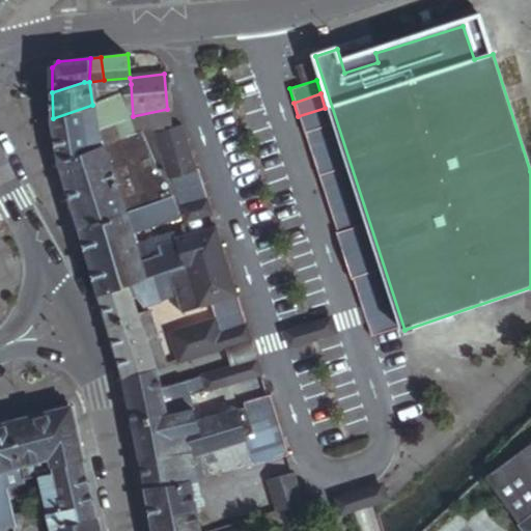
[(131,138),(127,120),(120,96),(107,100),(117,142),(131,138)]
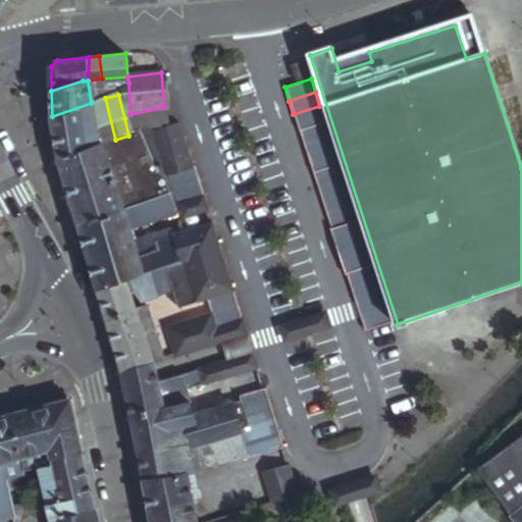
[(115,140),(105,98),(91,103),(93,147),(115,140)]
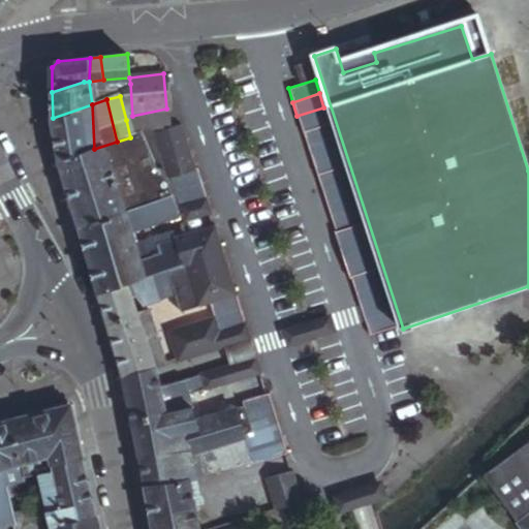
[(94,149),(92,104),(53,118),(61,161),(94,149)]
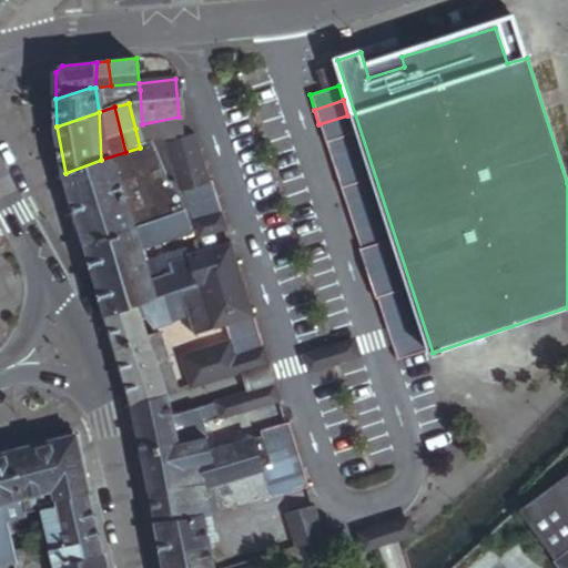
[(353,132),(347,115),(318,124),(324,141),(353,132)]
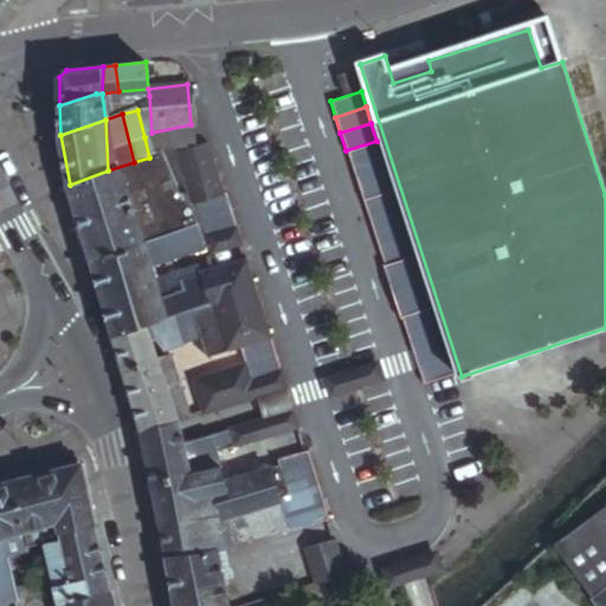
[(191,124),(152,133),(156,155),(175,150),(192,146),(191,124)]
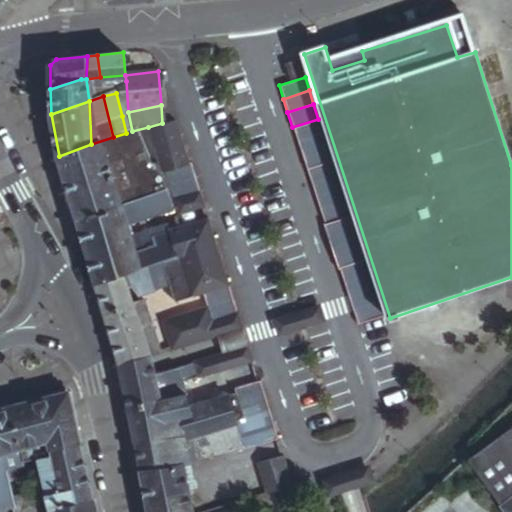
[(180,138),(175,119),(162,123),(148,127),(155,147),(180,138)]
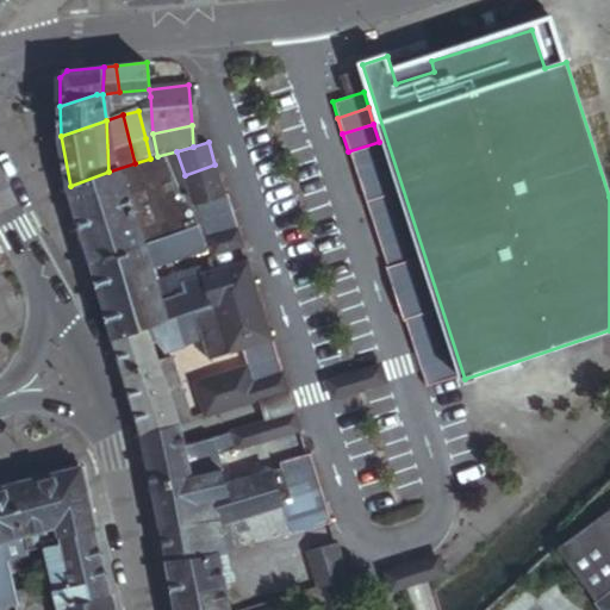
[(385,159),(379,142),(348,151),(354,169),(385,159)]
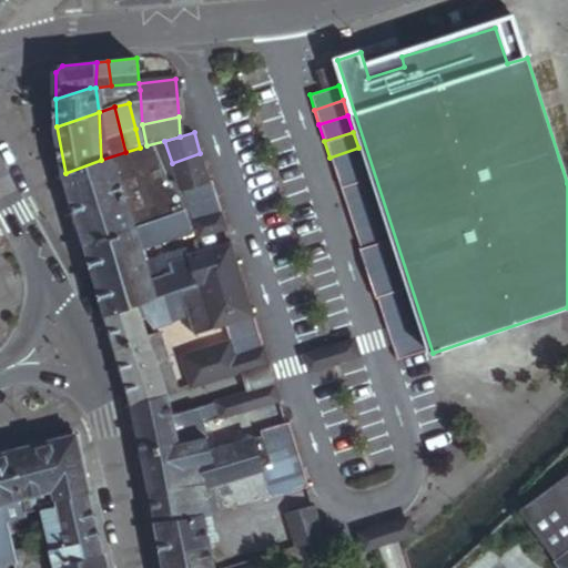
[(179,217),(169,184),(163,185),(146,145),(140,148),(125,152),(101,160),(66,173),(87,246),(137,231),(149,226),(179,217)]
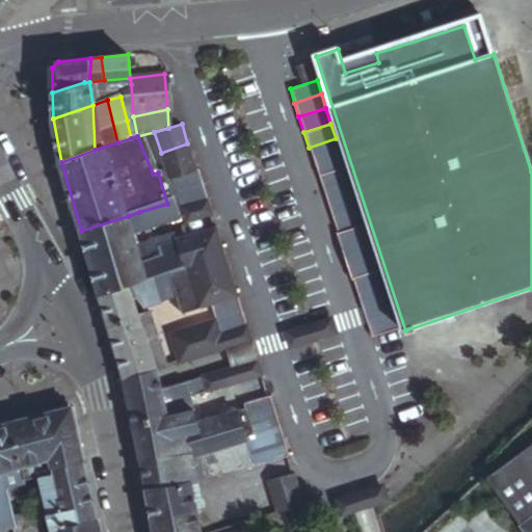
[(340,153),(336,138),(309,148),(314,162),(340,153)]
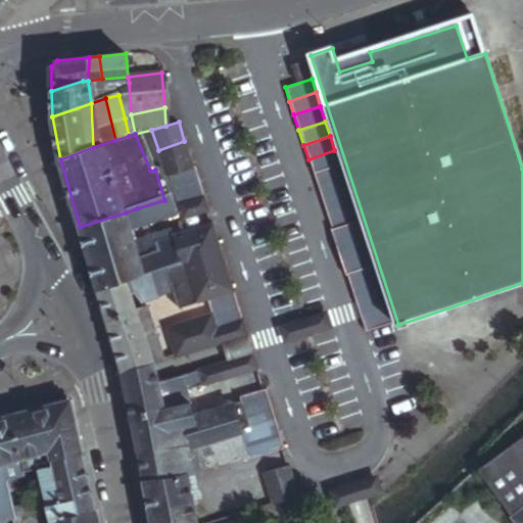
[(188,154),(184,141),(158,150),(162,163),(188,154)]
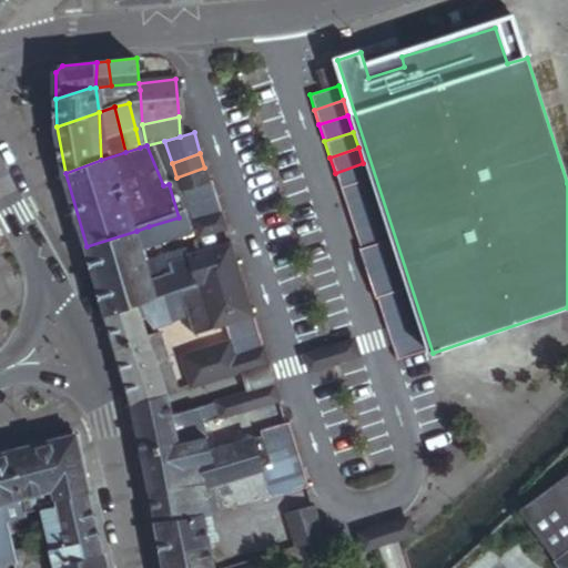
[(368,179),(363,163),(335,173),(340,188),(368,179)]
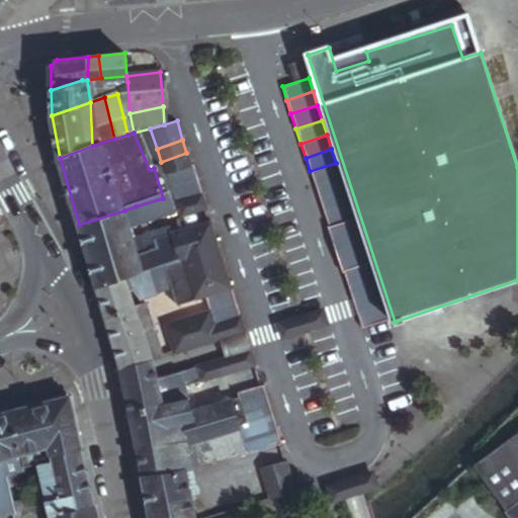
[(193,168),(193,165),(190,166),(186,153),(161,162),(166,177),(193,168)]
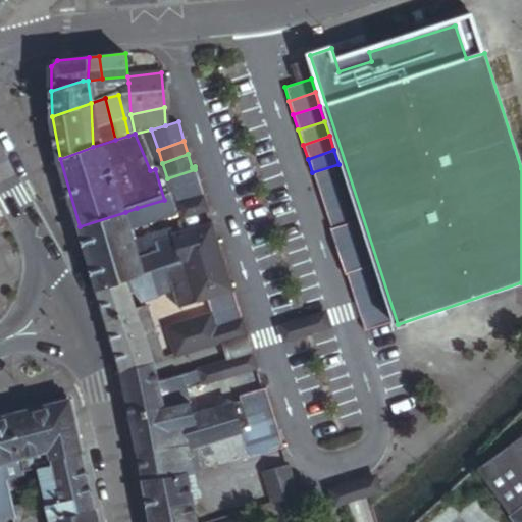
[(343,178),(338,164),(312,172),(317,186),(343,178)]
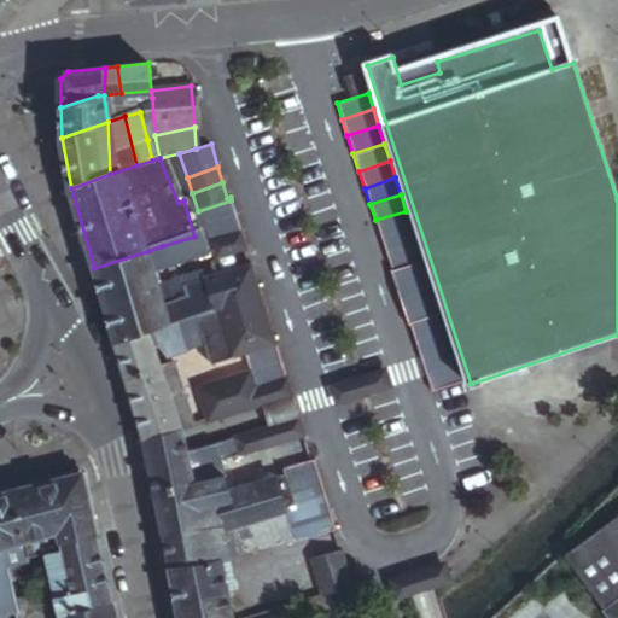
[(238,221),(231,200),(198,211),(205,233),(208,232),(238,221)]
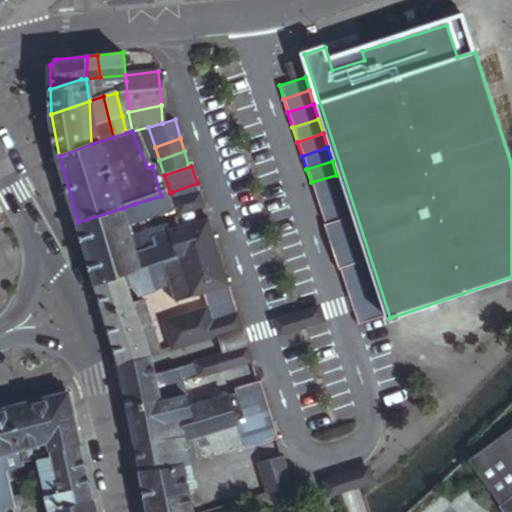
[(341,189),(336,175),(311,182),(316,197),(341,189)]
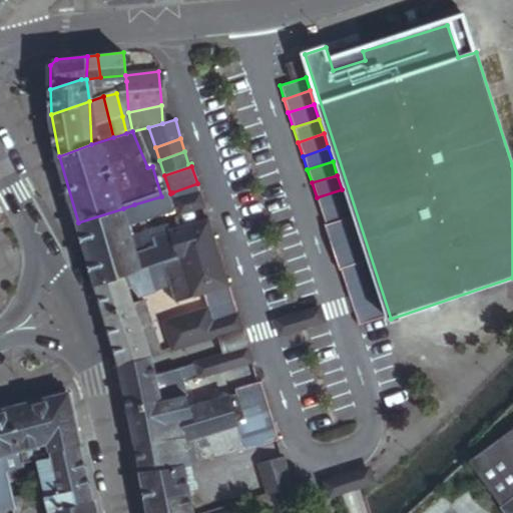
[(202,200),(197,183),(172,192),(177,209),(202,200)]
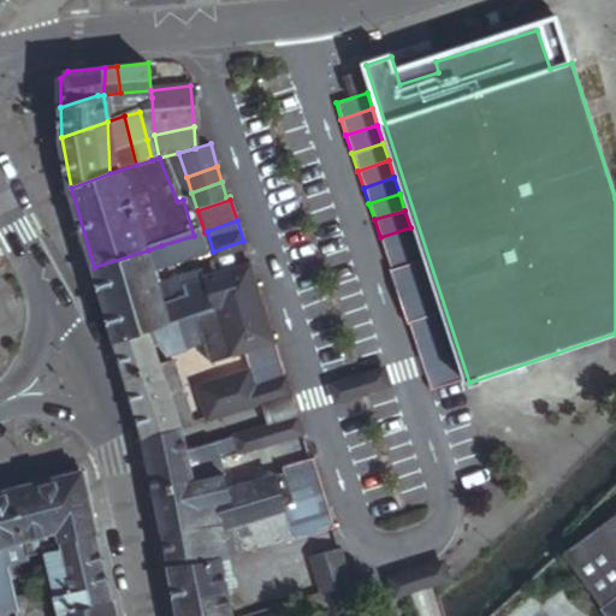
[(416,246),(410,227),(380,237),(385,254),(416,246)]
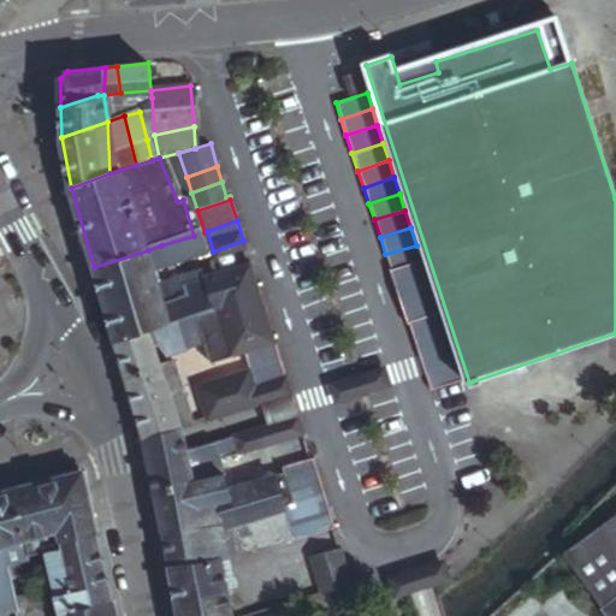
[(213,252),(207,231),(205,232),(194,236),(161,246),(169,266),(213,252)]
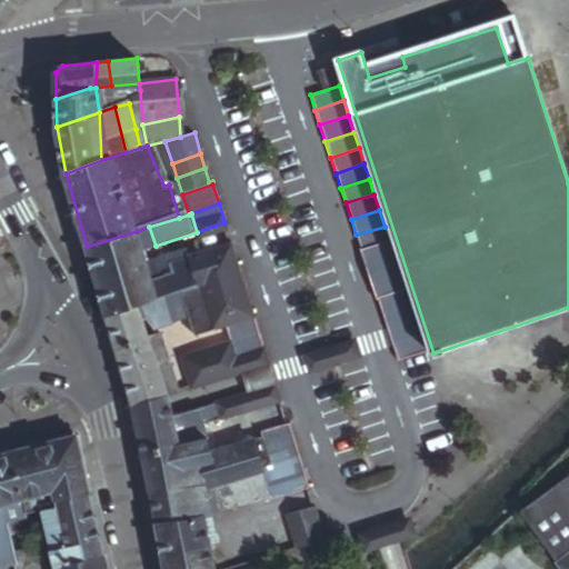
[(199,240),(223,231),(227,230),(225,222),(197,232),(199,240)]
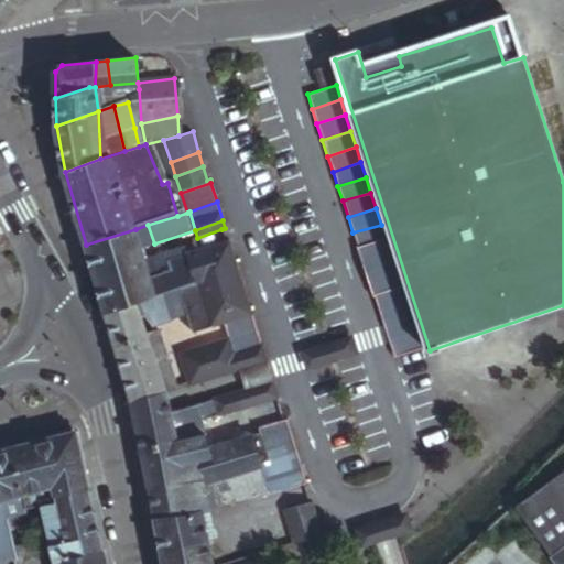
[(154,243),(148,225),(136,229),(142,249),(154,243)]
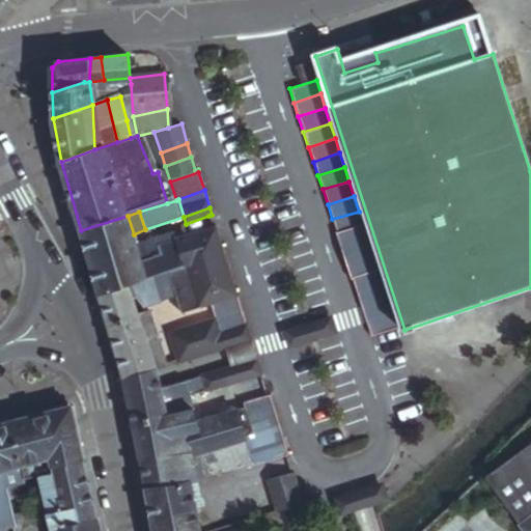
[(337,233),(363,225),(359,212),(332,219),(337,233)]
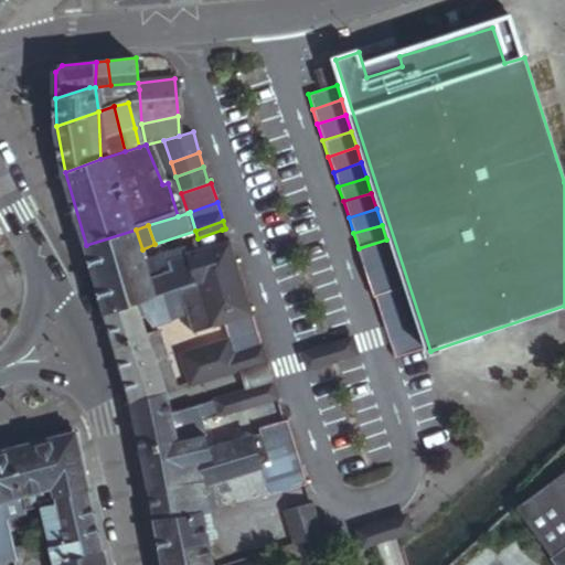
[(86,245),(96,280),(146,262),(142,249),(136,230),(86,245)]
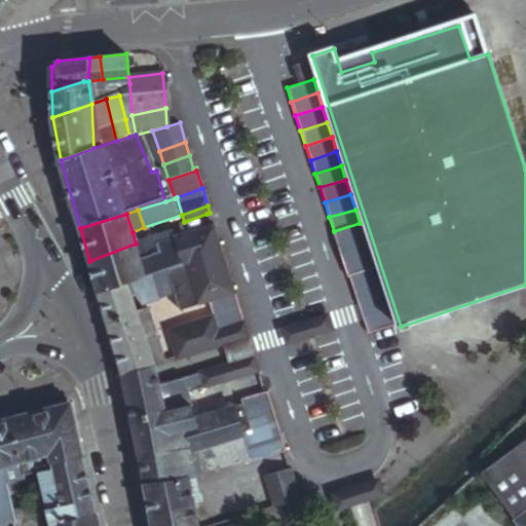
[(366,239),(360,223),(334,231),(332,231),(337,249),(366,239)]
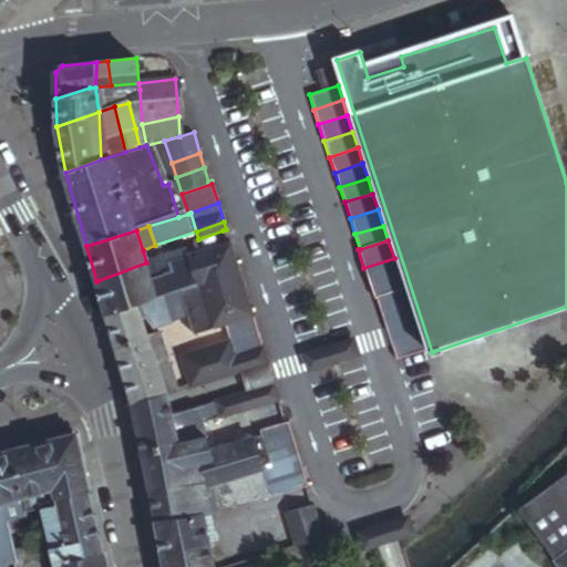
[(204,253),(214,280),(235,275),(249,320),(254,336),(261,366),(270,361),(266,347),(263,347),(253,311),(232,247),(229,247),(228,245),(204,253)]
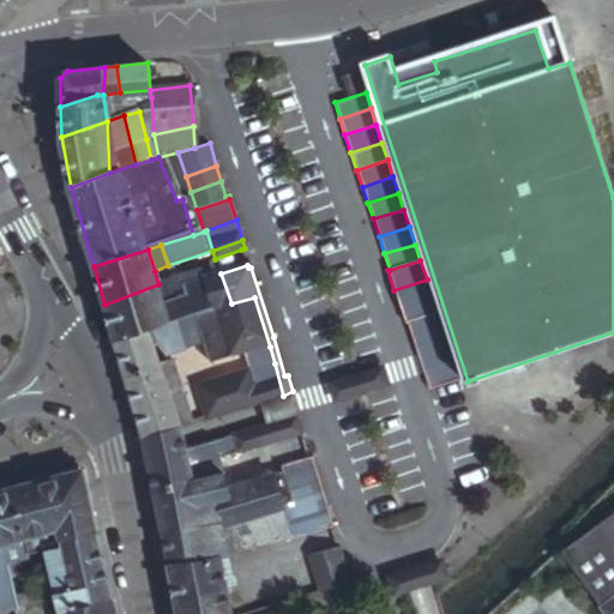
[(158,284),(104,305),(115,339),(151,329),(157,326),(198,314),(232,304),(221,274),(205,278),(206,283),(188,289),(186,281),(184,276),(158,284)]
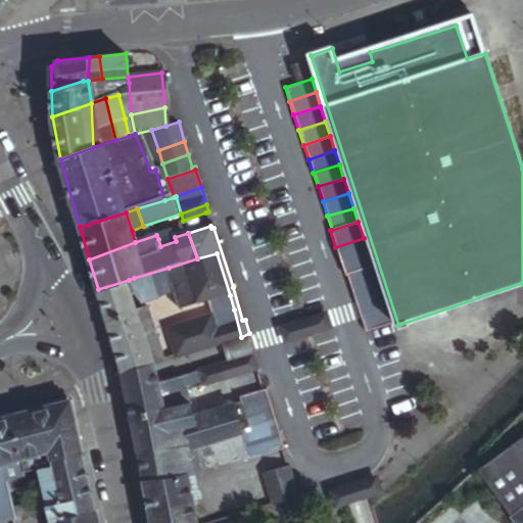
[(158,239),(160,246),(176,241),(175,237),(174,235),(158,239)]
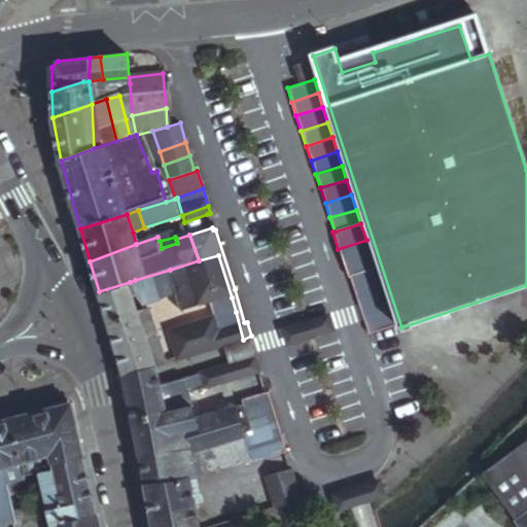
[(372,254),(366,240),(338,249),(343,264),(372,254)]
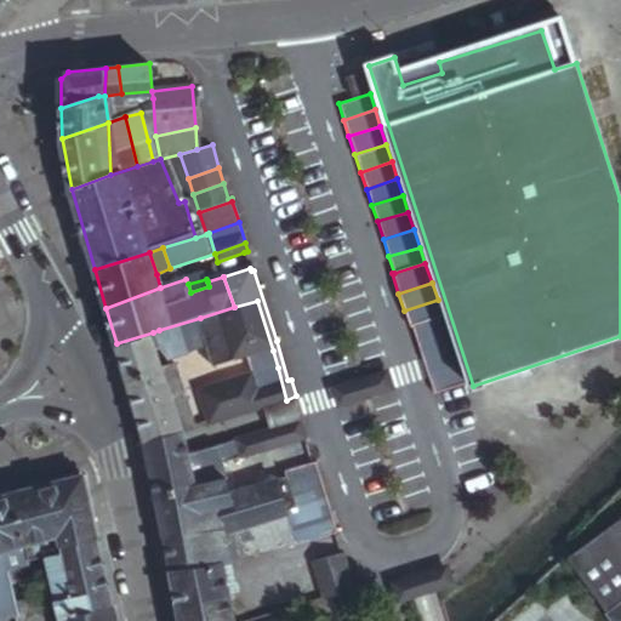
[(444,319),(438,300),(404,311),(410,330),(444,319)]
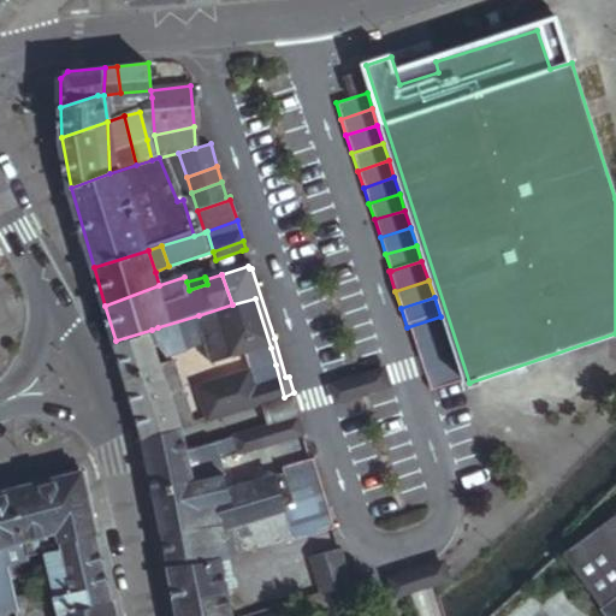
[(247,355),(271,348),(255,298),(232,304),(199,315),(207,344),(214,366),(247,355)]
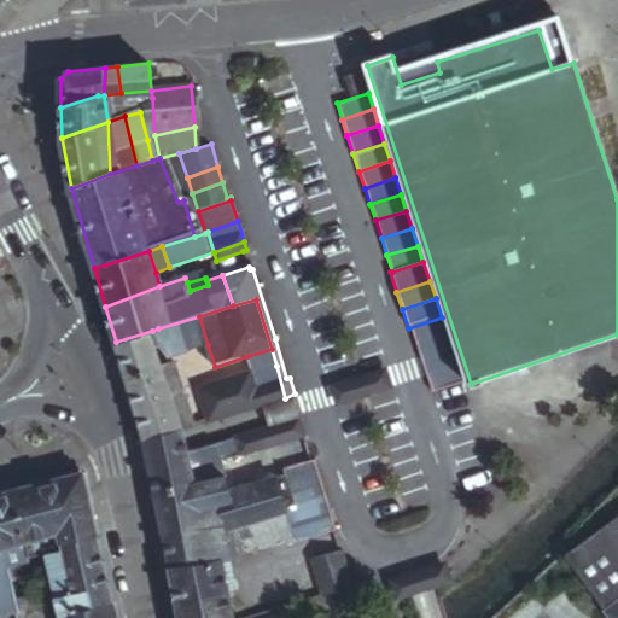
[(208,345),(199,316),(158,328),(165,351),(173,356),(208,345)]
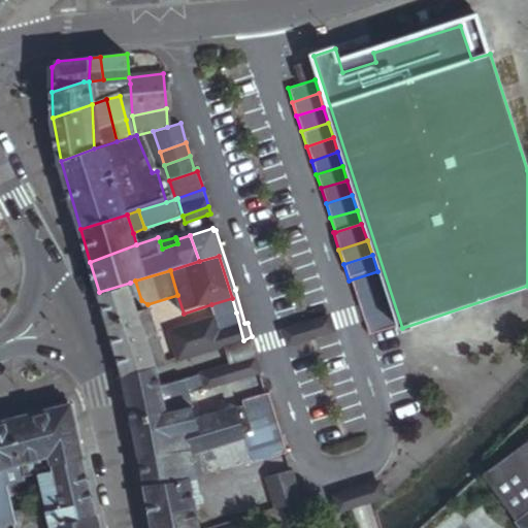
[(383,285),(377,271),(349,281),(349,283),(352,282),(356,293),(383,285)]
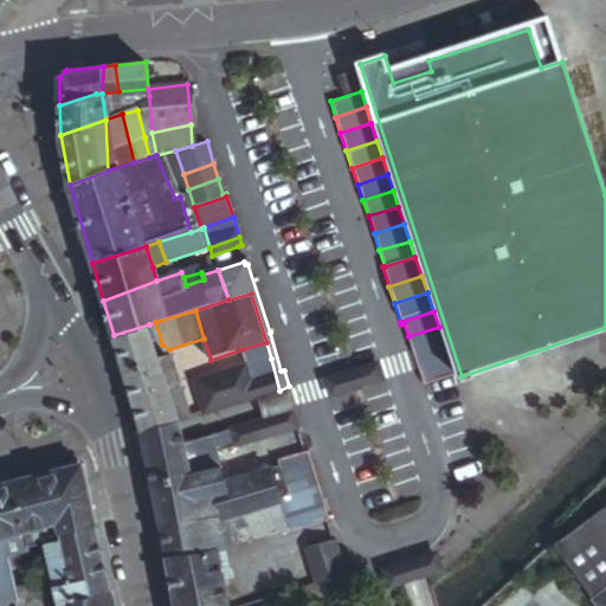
[(161,360),(149,324),(114,335),(126,371),(161,360)]
